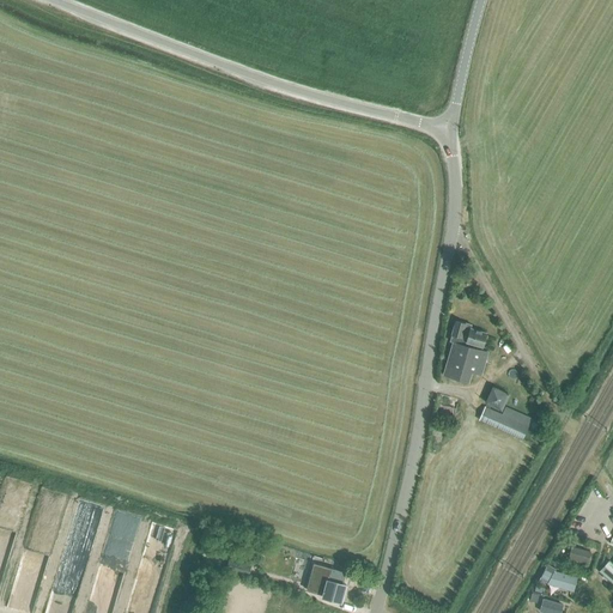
[(443,375),(468,383),(472,372),(481,376),(487,352),(465,346),(466,343),(483,347),(486,334),(471,328),(472,325),(466,323),(465,323),(456,321),(450,341),(453,343),(443,375)]
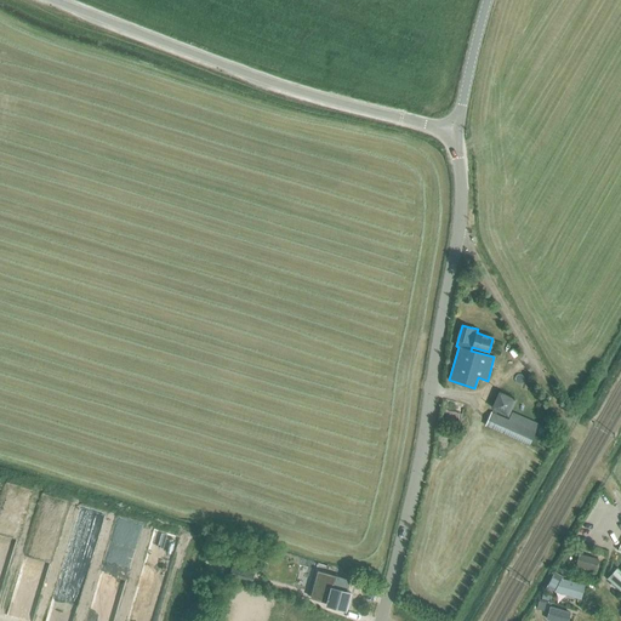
[(500,393),(491,410),(508,417),(517,400),(500,393)]
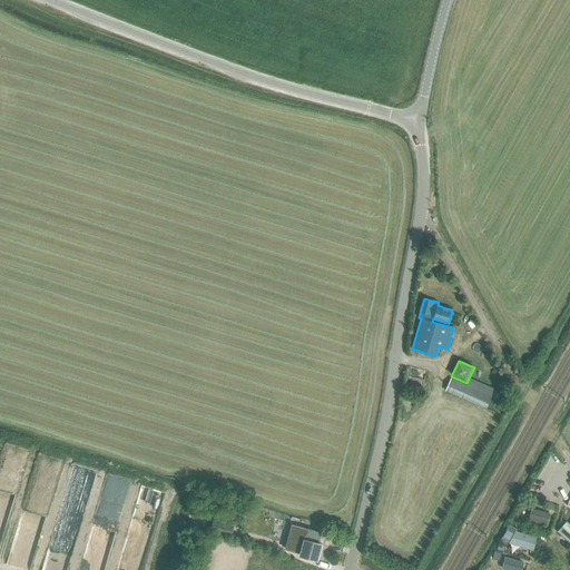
[(451,379),(445,392),(485,410),(494,390),(470,379),(467,386),(451,379)]
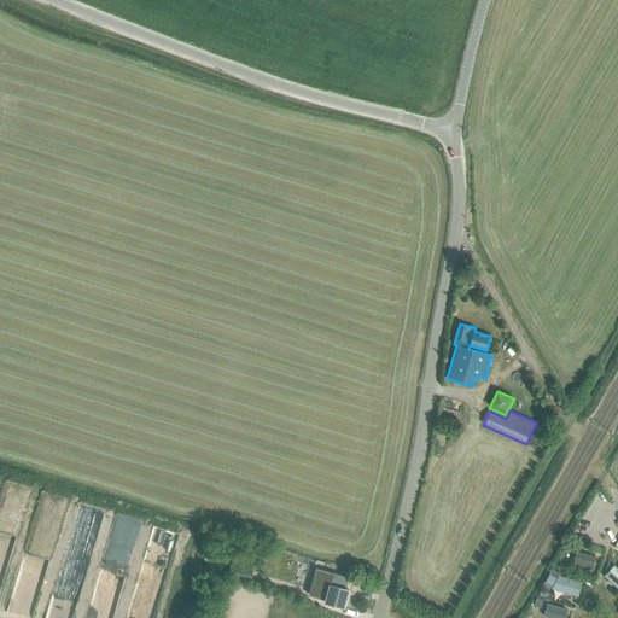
[(595,557),(576,552),(573,563),(592,569),(595,557)]
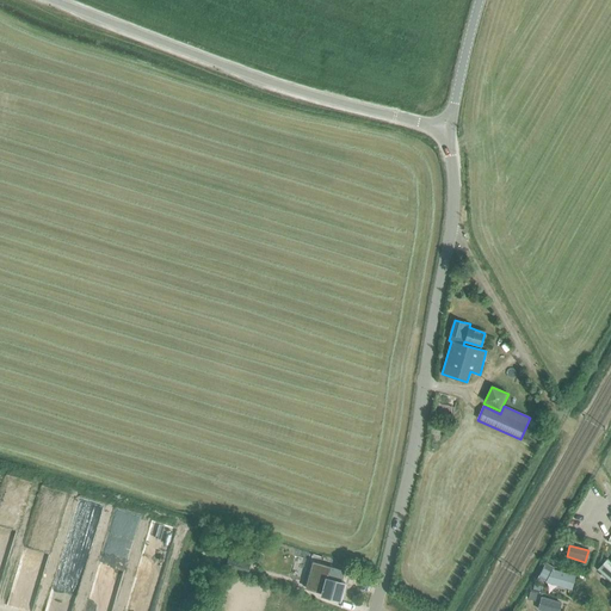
[(248,574),(251,563),(228,557),(226,568),(248,574)]
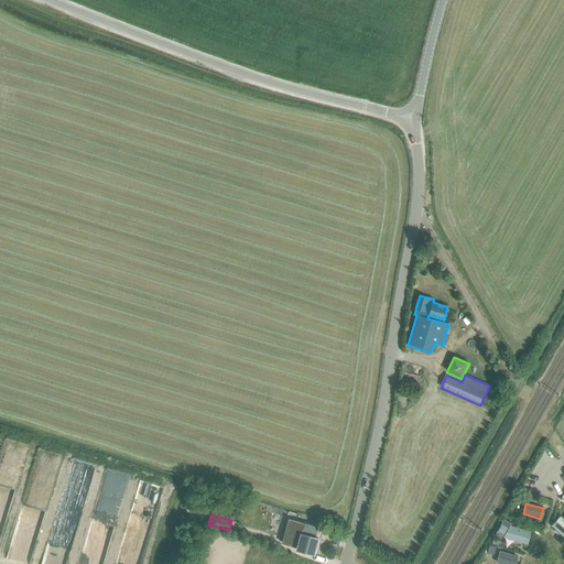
[(563,520),(560,517),(552,525),(563,537),(563,520)]
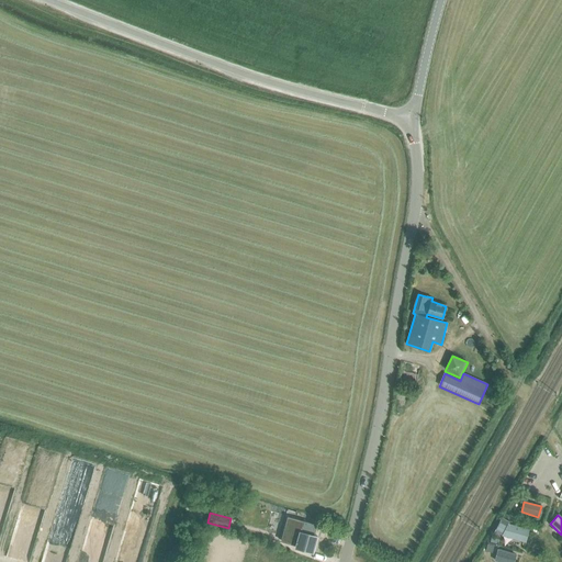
[(290,517),(283,542),(296,546),(296,547),(313,551),(316,537),(314,536),(312,536),(315,524),(290,517)]
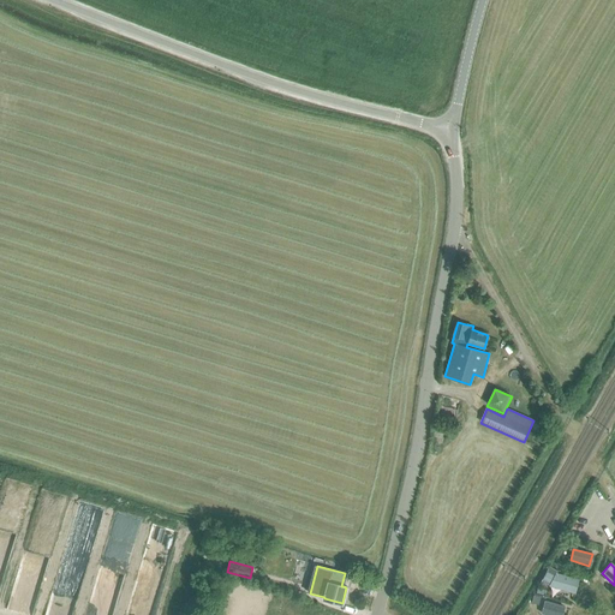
[(548,568),(543,578),(550,581),(551,581),(555,574),(556,573),(557,571),(549,566),(548,568)]
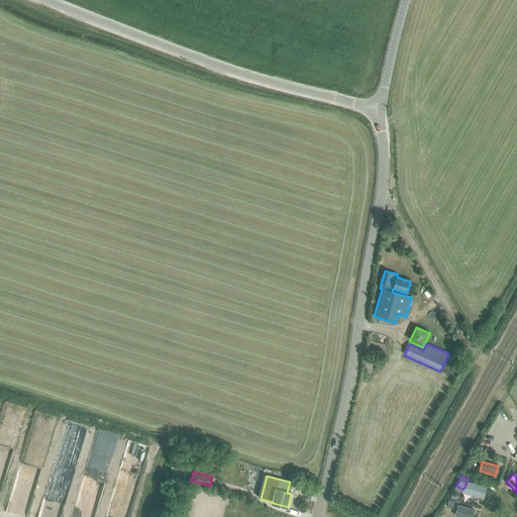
[(461,492),(468,494),(483,498),(486,488),(471,484),(467,483),(463,489),(461,492)]
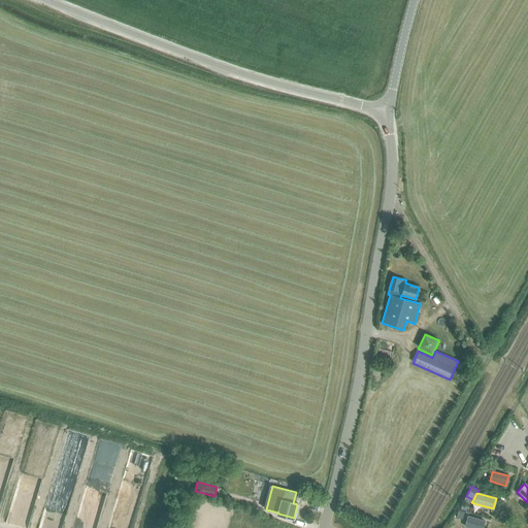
[(457,510),(455,518),(462,520),(464,513),(457,510)]
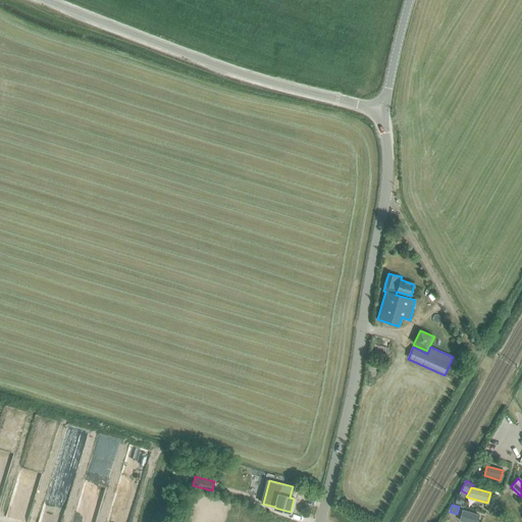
[(463,511),(460,521),(465,521),(476,521),(478,515),(463,511)]
